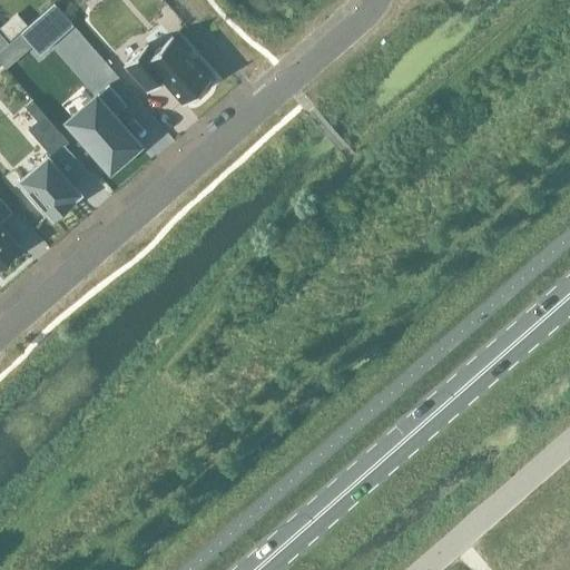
[(40,55),(74,26),(55,3),(21,32),(40,55)]
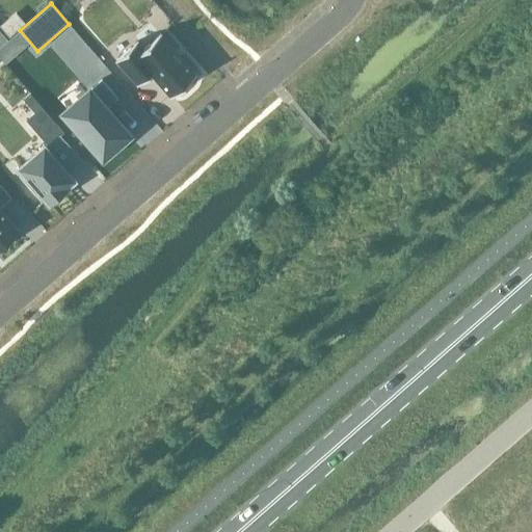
[(152,73),(173,96),(197,74),(162,33),(144,48),(138,41),(117,59),(139,84),(152,73)]
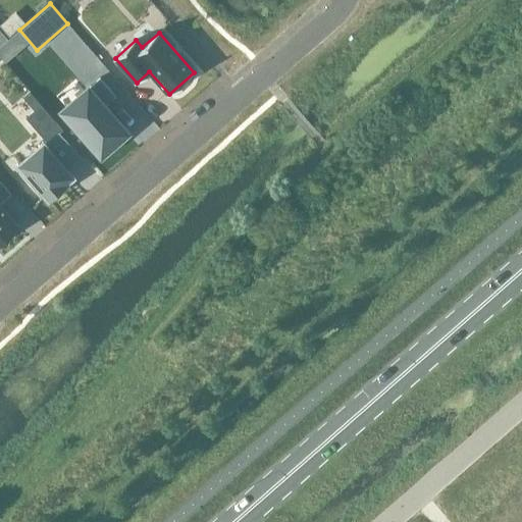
[(104,107),(116,97),(100,79),(63,110),(101,153),(125,132),(104,107)]
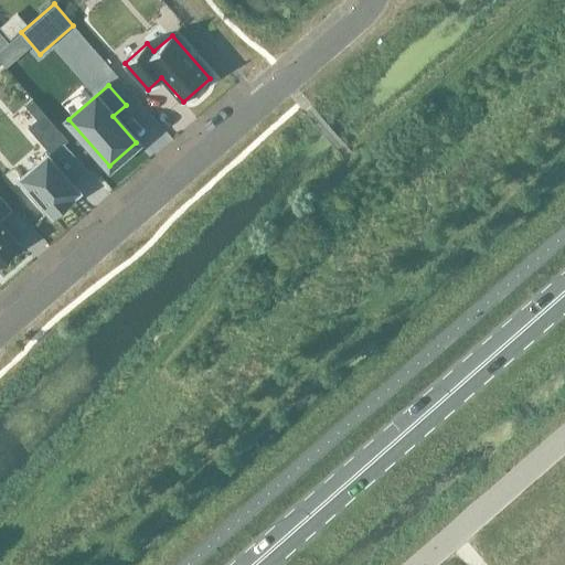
[(46,156),(22,178),(34,192),(31,195),(42,209),(46,205),(54,214),(70,201),(67,199),(77,191),(72,184),(87,171),(64,144),(68,140),(33,100),(27,106),(39,120),(30,128),(52,155),(49,158),(46,156)]
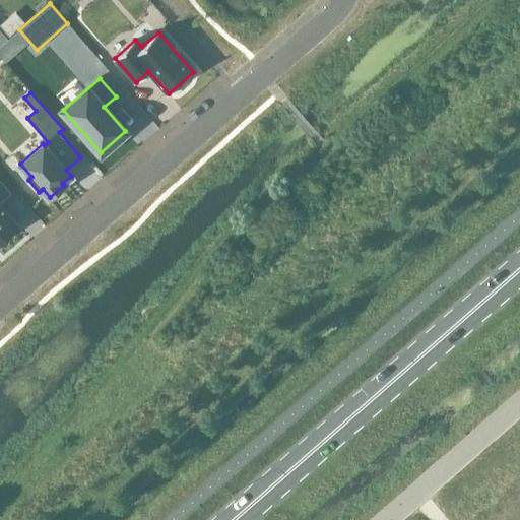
[(0,240),(18,224),(0,204),(0,202),(11,193),(0,179),(0,240)]
